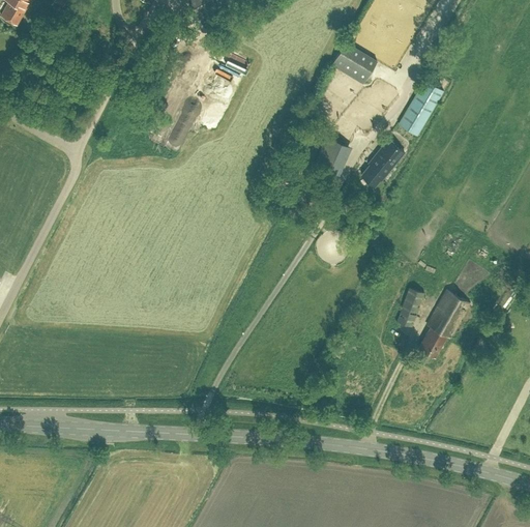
[(26,13),(33,0),(2,0),(8,3),(1,18),(17,27),(24,12),(26,13)]
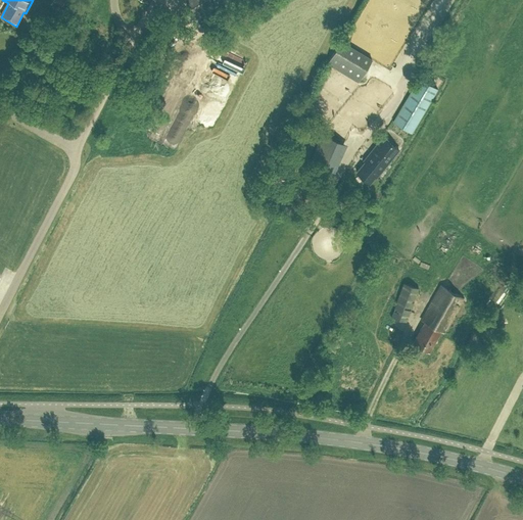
[(59,0),(54,0),(53,4),(61,9),(65,3),(59,0)]
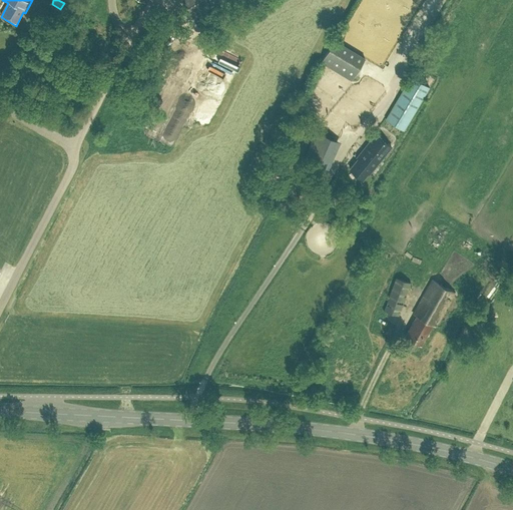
[(233,10),(250,0),(180,0),(195,24),(229,3),(233,10)]
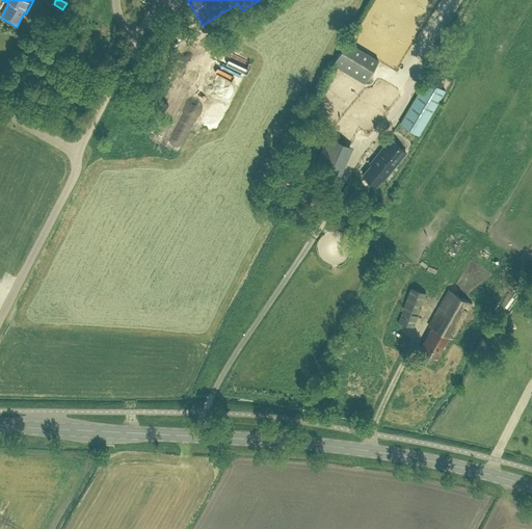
[(364,85),(377,62),(346,44),(333,68),(364,85)]
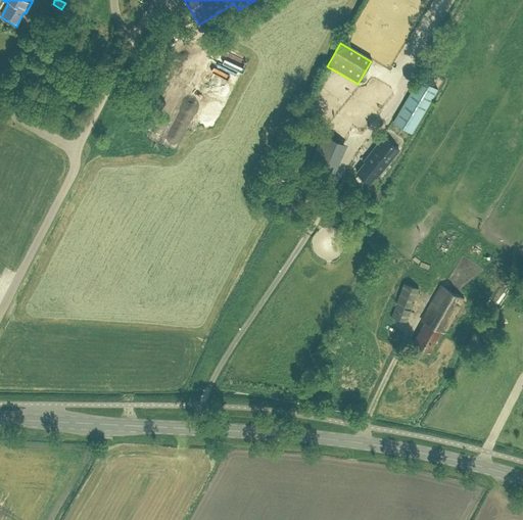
[(419,79),(393,123),(411,133),(436,90),(419,79)]
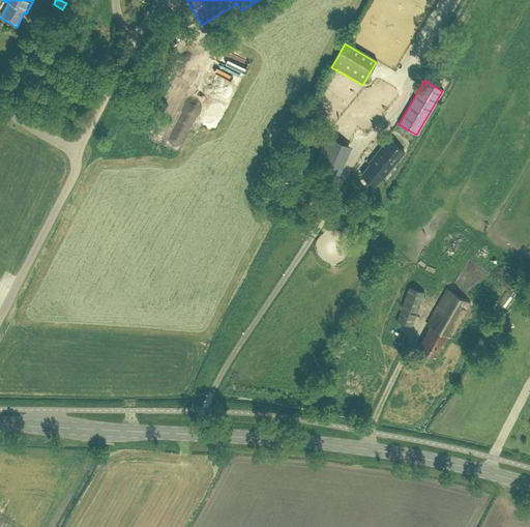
[(390,92),(382,83),(364,96),(373,107),(390,92)]
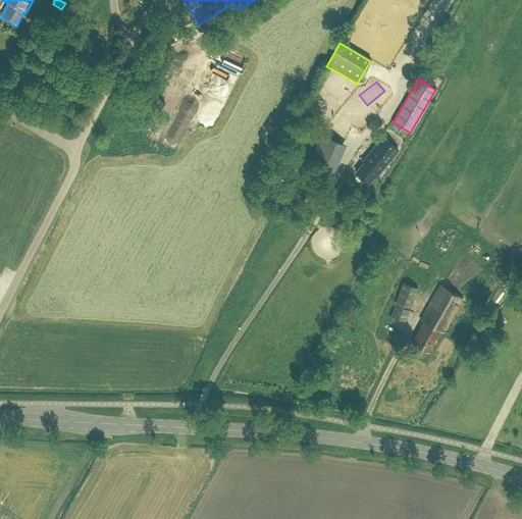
[(388,133),(386,137),(395,141),(397,137),(388,133)]
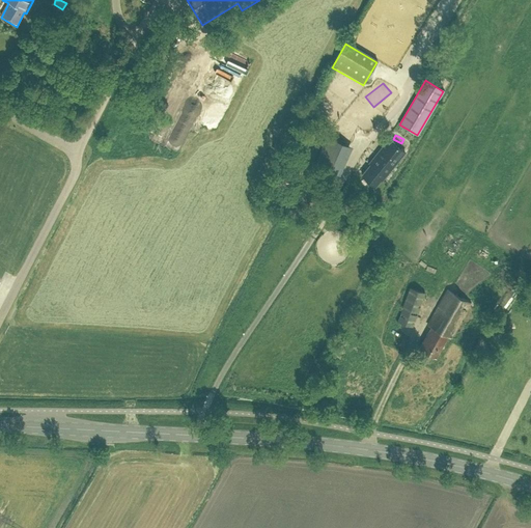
[(404,154),(389,141),(369,166),(371,167),(362,178),(374,188),(380,182),(382,183),(404,154)]
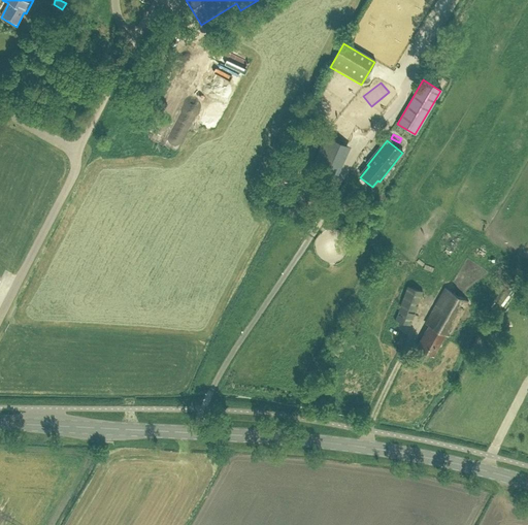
[(343,145),(332,142),(328,160),(338,163),(343,145)]
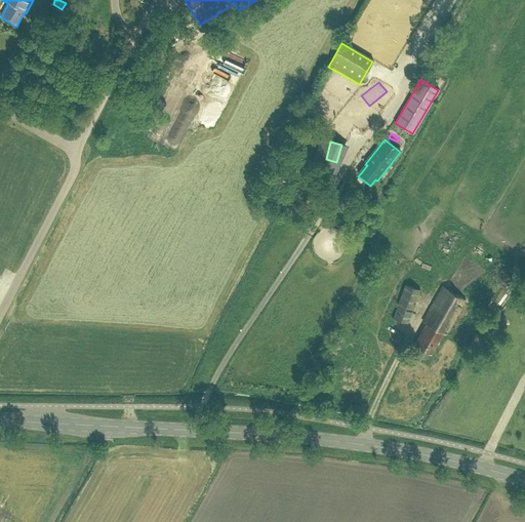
[(444,267),(452,258),(447,254),(439,263),(444,267)]
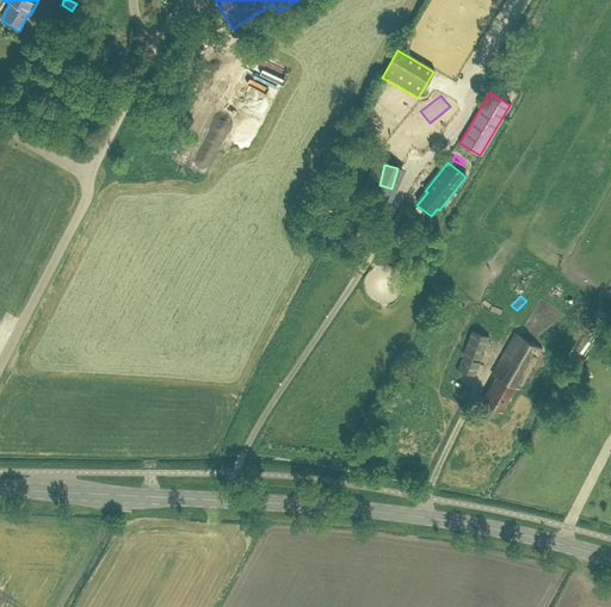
[(333,341),(349,341),(347,329),(332,329),(333,341)]
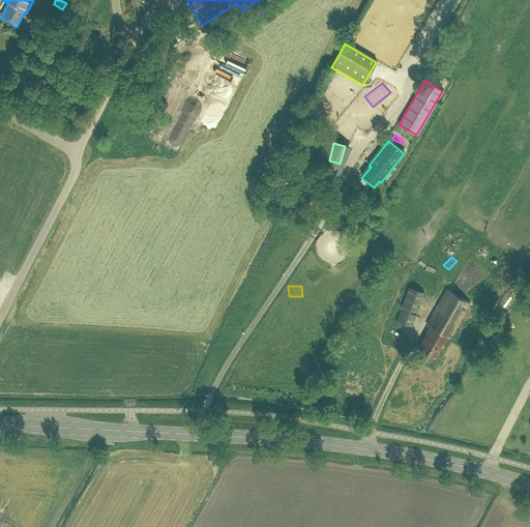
[(424,294),(423,294),(409,288),(396,322),(412,328),(419,306),(424,294)]
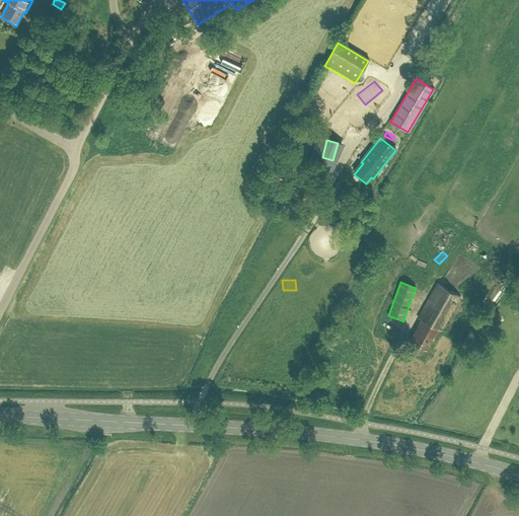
[(440,333),(460,298),(437,286),(418,320),(421,322),(410,342),(426,352),(437,332),(440,333)]
